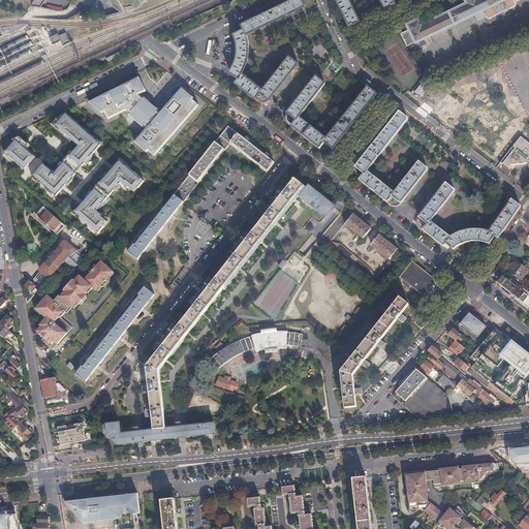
[(298,62),(288,55),(261,88),(241,71),(242,71),(243,68),(244,66),(245,64),(246,62),(246,60),(247,56),(248,52),(248,48),(248,47),(248,44),(248,42),(247,37),(246,33),(304,4),(301,0),(286,0),(240,23),(242,28),(232,32),(234,34),(235,35),(235,37),(236,39),(236,43),(237,45),(237,48),(237,50),(236,53),(236,54),(236,56),(235,58),(235,60),(232,63),(231,66),(230,67),(229,69),(228,70),(238,76),(235,81),(260,101),(261,101),(262,102),(263,101),(265,101),(266,101),(267,100),(268,100),(298,62)]
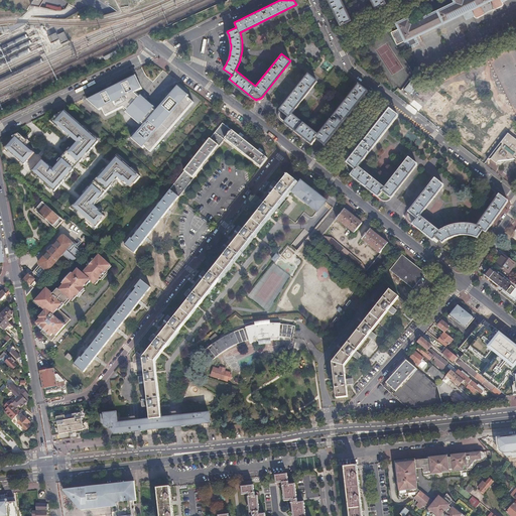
[(328,0),(340,24),(349,19),(340,0),(371,0),(375,7),(385,2),(383,0),(328,0)]
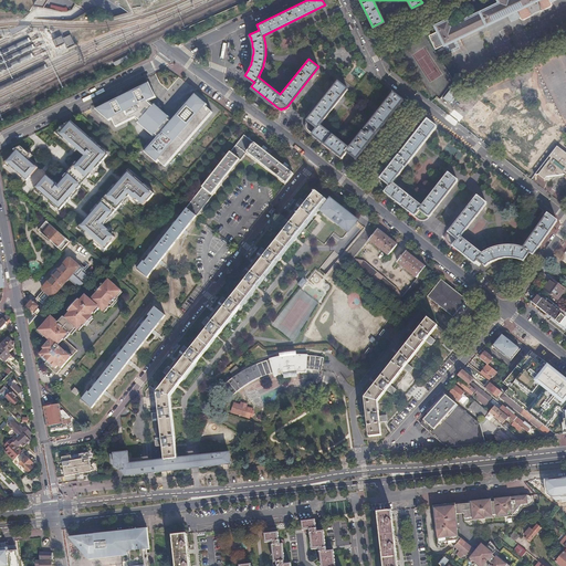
[(496,0),(498,2),(451,24),(447,18),(433,24),(437,30),(428,34),(435,49),(443,44),(448,53),(459,48),(456,39),(506,14),(510,22),(519,18),(515,10),(525,6),(530,12),(531,14),(541,10),(540,8),(541,7),(536,0),(547,0),(548,2),(554,0),(496,0)]
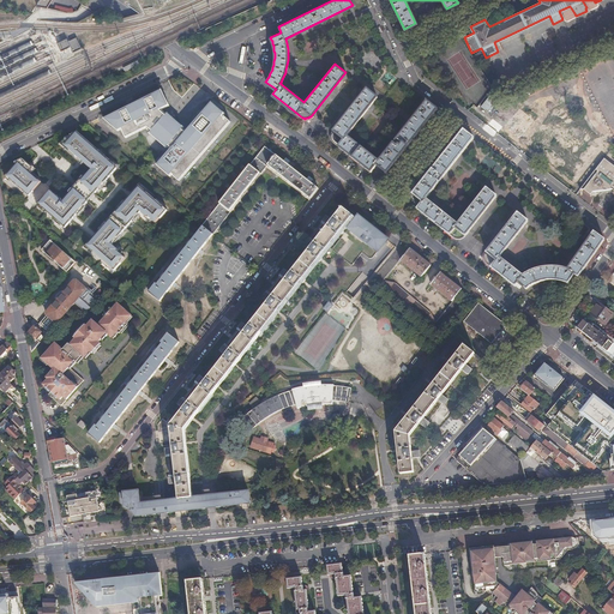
[(67,38),(58,43),(61,53),(71,48),(68,42),(67,38)]
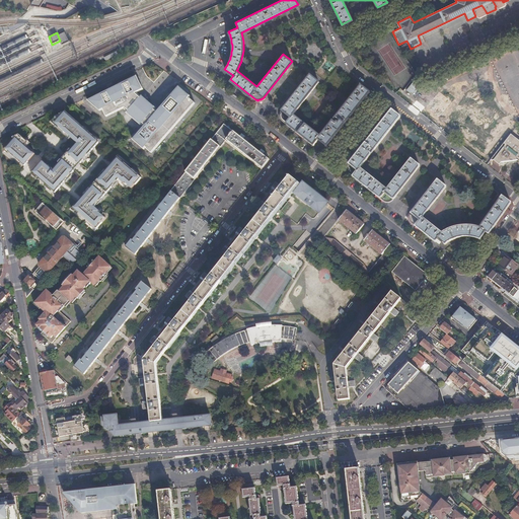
[(65,32),(58,35),(60,41),(62,46),(69,43),(65,32)]
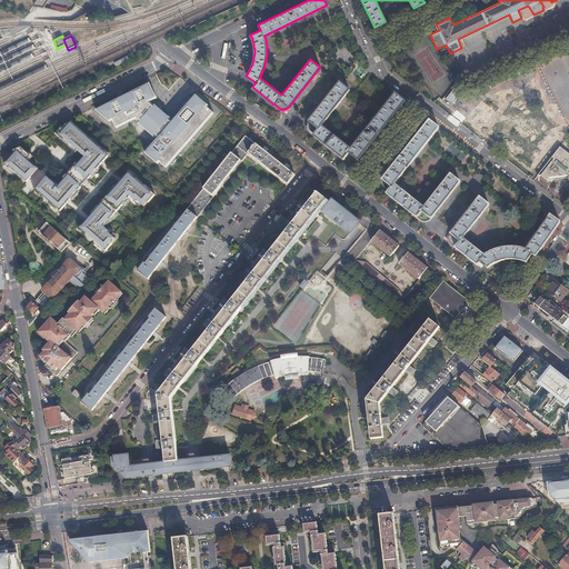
[(113,62),(116,66),(131,59),(129,55),(113,62)]
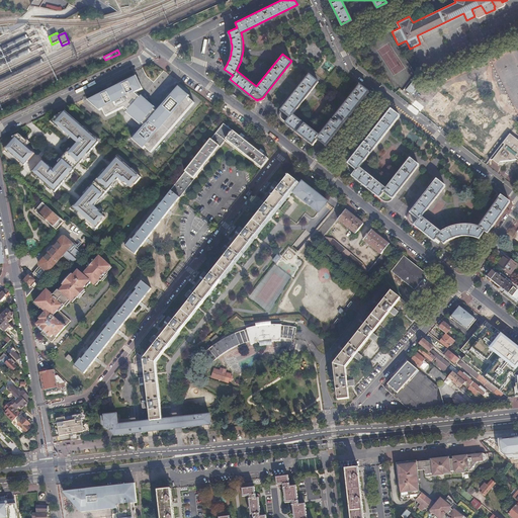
[(367,92),(358,85),(319,136),(292,114),(318,82),(309,75),(279,112),(279,113),(278,114),(278,115),(279,116),(279,117),(280,119),(313,145),(317,139),(325,146),(367,92)]
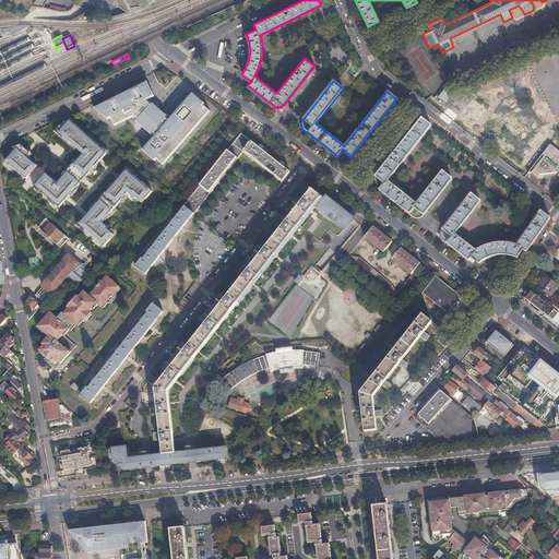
[(158,159),(164,165),(211,110),(205,106),(204,107),(203,106),(205,103),(193,93),(170,119),(168,117),(168,116),(153,103),(152,103),(147,99),(155,96),(147,82),(95,108),(108,119),(111,118),(113,118),(111,119),(115,126),(133,117),(138,120),(137,121),(152,134),(153,133),(155,135),(143,150),(155,161),(157,158),(158,159)]
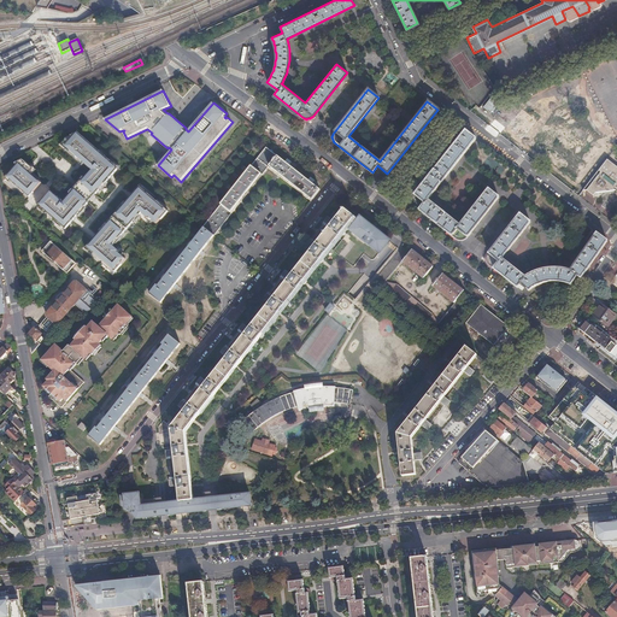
[(487,188),(459,224),(428,200),(476,139),(464,130),(413,194),(423,203),(418,209),(457,240),(459,240),(460,240),(462,240),(463,240),(464,240),(464,239),(465,239),(465,238),(498,197),(487,188)]
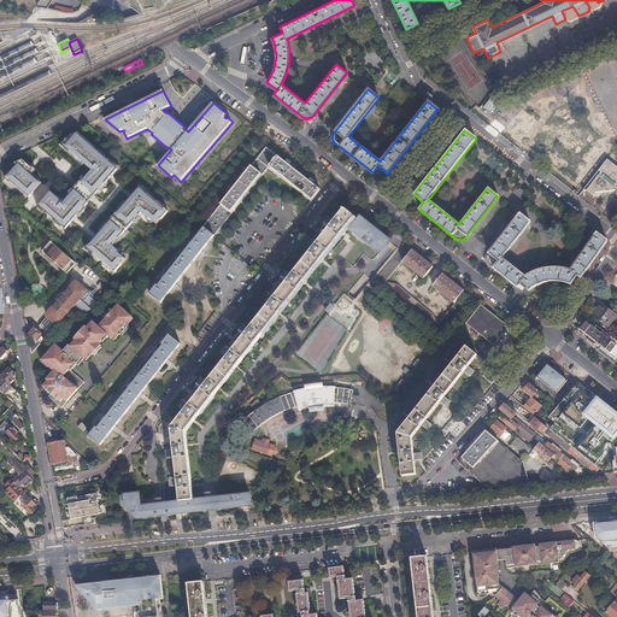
[(87,201),(95,192),(97,194),(100,189),(99,189),(104,183),(105,184),(110,180),(109,178),(111,176),(112,176),(118,169),(113,165),(115,164),(105,156),(105,157),(100,153),(101,152),(78,133),(68,139),(64,144),(69,147),(68,148),(80,159),(81,158),(82,159),(82,158),(86,160),(84,162),(93,169),(87,177),(86,176),(81,181),(74,191),(70,193),(71,194),(64,203),(52,192),(47,198),(46,198),(40,205),(48,212),(47,213),(57,221),(58,219),(63,224),(63,225),(66,229),(74,221),(72,221),(75,217),(76,218),(81,213),(80,212),(84,206),(86,207),(89,204),(87,201)]
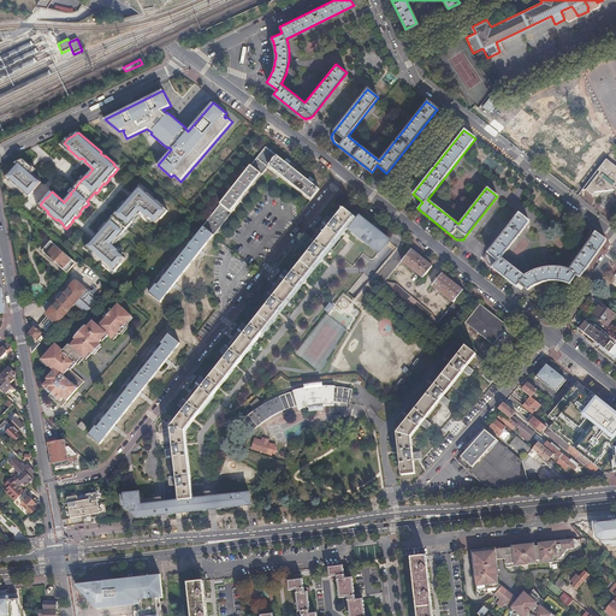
[(311,200),(320,189),(312,183),(314,179),(311,176),(308,179),(289,165),(291,161),(286,159),(285,161),(277,155),(266,146),(253,163),(220,205),(202,226),(203,227),(213,235),(231,213),(264,172),(268,166),(311,200)]
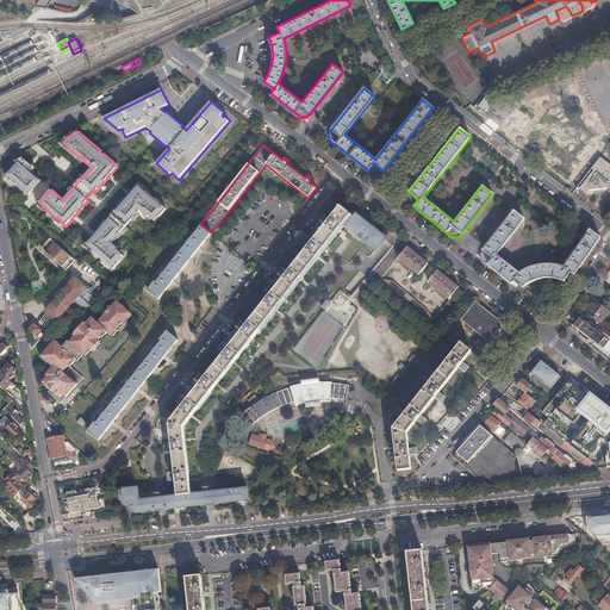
[(592,169),(580,185),(586,190),(589,186),(590,186),(589,187),(605,185),(607,186),(605,187),(605,188),(607,188),(609,190),(609,191),(609,190),(609,179),(609,178),(609,167),(598,157),(590,167),(592,169)]
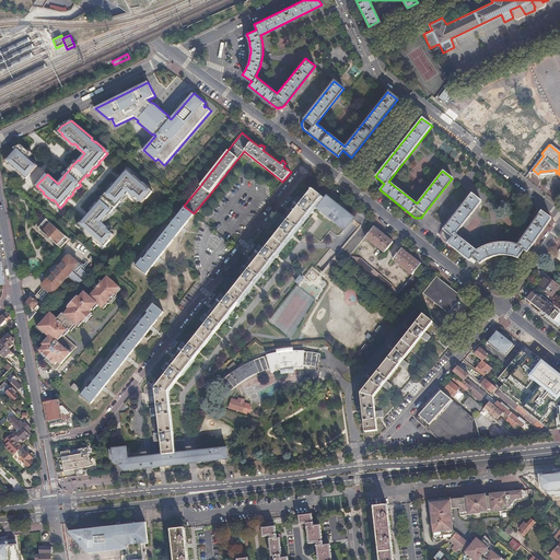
[(32,174),(38,166),(28,158),(32,154),(31,153),(30,154),(27,152),(28,151),(21,146),(14,149),(16,150),(7,160),(11,163),(10,164),(20,172),(24,175),(23,176),(27,179),(32,174)]
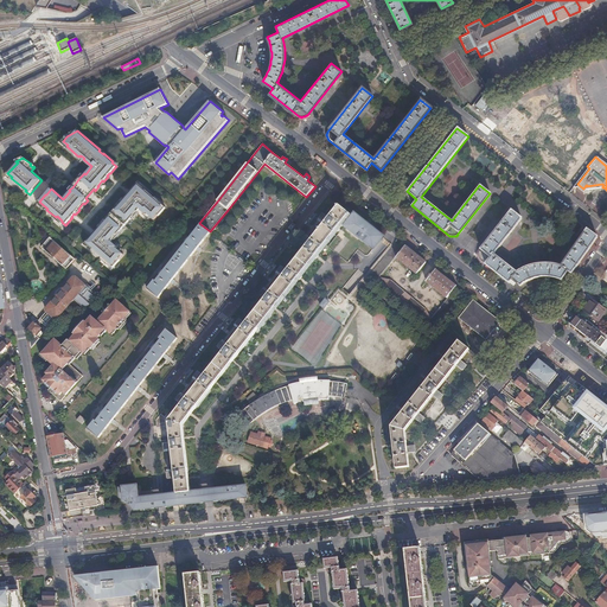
[(121,260),(125,255),(117,249),(119,248),(112,242),(114,240),(113,238),(116,235),(117,235),(134,216),(133,216),(136,211),(138,212),(140,210),(147,216),(148,215),(154,221),(159,216),(166,208),(161,204),(161,205),(157,202),(158,200),(145,190),(144,191),(136,185),(129,192),(131,193),(128,196),(127,196),(122,202),(123,203),(119,208),(117,206),(106,221),(107,222),(103,227),(102,225),(96,232),(97,232),(95,236),(94,235),(87,243),(94,249),(93,250),(106,261),(106,260),(110,263),(109,264),(114,268),(121,260)]
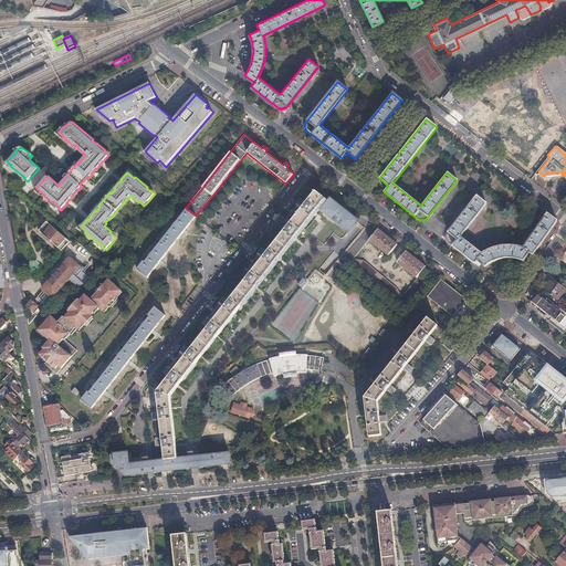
[(323,209),(328,201),(325,200),(326,199),(316,191),(306,203),(303,208),(290,224),(286,229),(268,252),(264,258),(251,273),(247,279),(229,301),(224,306),(212,323),(208,327),(190,350),(186,355),(173,371),(169,377),(161,387),(157,392),(157,396),(159,411),(160,418),(163,438),(163,444),(165,460),(178,459),(170,397),(318,209),(321,207),(323,209)]
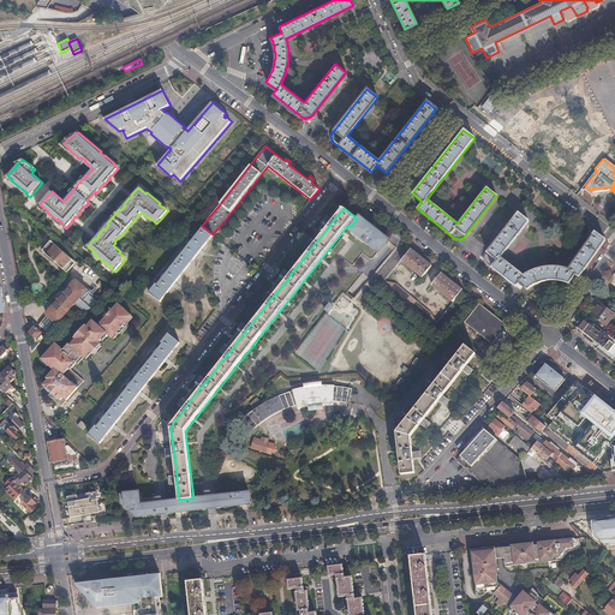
[(574,274),(578,276),(604,240),(593,232),(567,269),(566,268),(563,268),(561,267),(559,267),(557,267),(555,267),(553,267),(549,267),(548,267),(545,267),(543,267),(542,268),(539,268),(538,268),(536,269),(535,269),(532,270),(530,272),(527,273),(526,273),(524,274),(523,275),(500,257),(527,221),(517,213),(485,254),(484,254),(484,255),(484,256),(483,257),(483,258),(484,260),(484,261),(484,262),(485,262),(514,286),(517,282),(526,290),(529,287),(531,286),(533,285),(535,284),(537,282),(538,282),(541,281),(543,281),(545,280),(548,280),(551,280),(555,280),(557,280),(560,281),(562,281),(565,281),(567,282),(568,282),(574,274)]
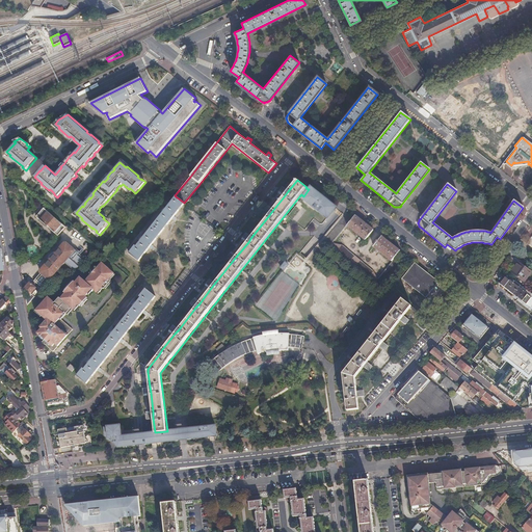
[(280,191),(285,195),(288,191),(284,187),(280,191)]
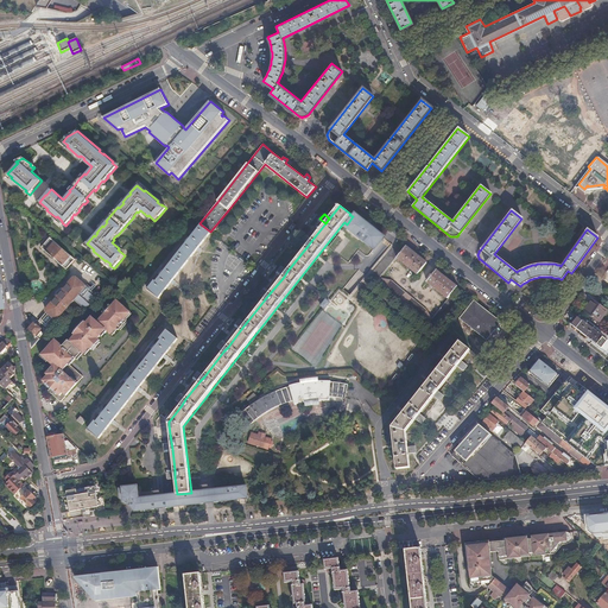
[(347,225),(344,227),(348,229),(348,230),(358,238),(359,236),(374,248),(384,238),(379,234),(380,233),(355,214),(353,216),(347,225)]
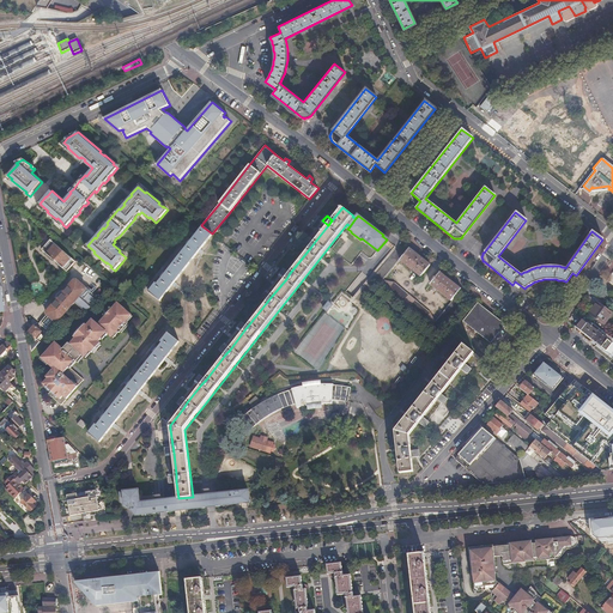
[(212,234),(202,226),(194,237),(190,235),(182,244),(186,248),(168,269),(164,267),(156,278),(161,280),(158,283),(157,281),(149,291),(161,301),(212,234)]
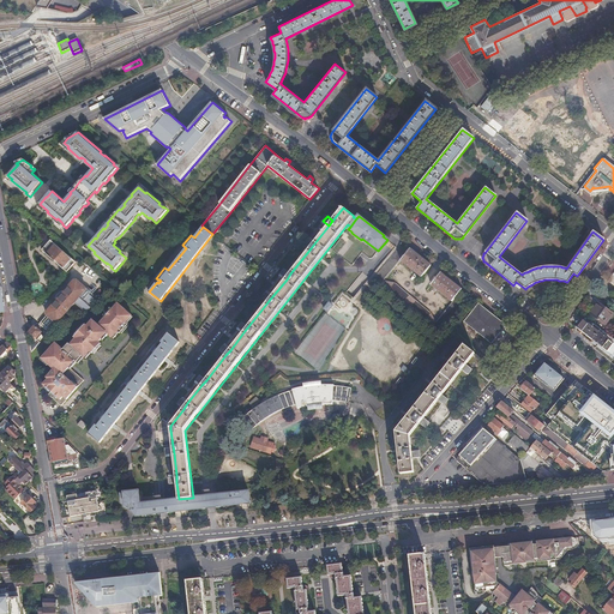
[(305,245),(311,248),(314,244),(308,239),(305,245)]
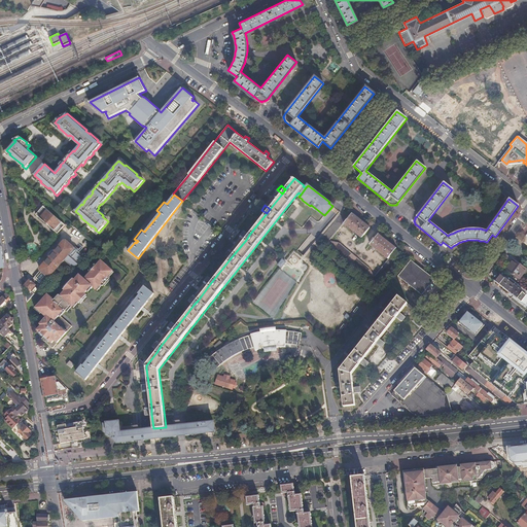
[(37,215),(58,234),(66,224),(44,206),(37,215)]
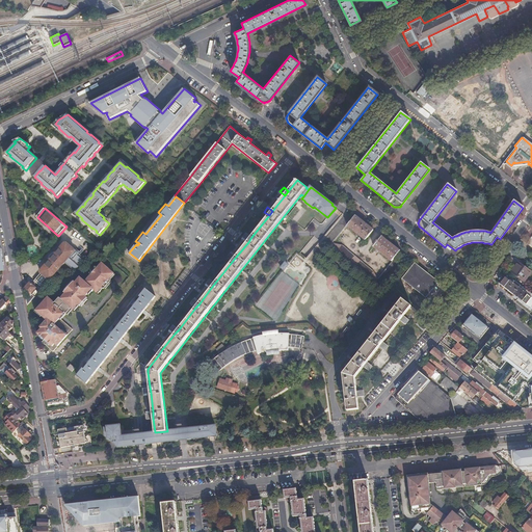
[(347,225),(366,240),(373,230),(362,221),(354,215),(350,221),(347,225)]
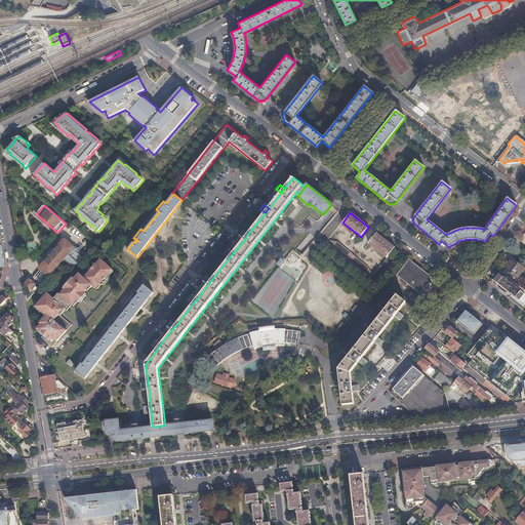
[(331,223),(330,224),(336,229),(339,226),(342,223),(346,218),(338,213),(331,223)]
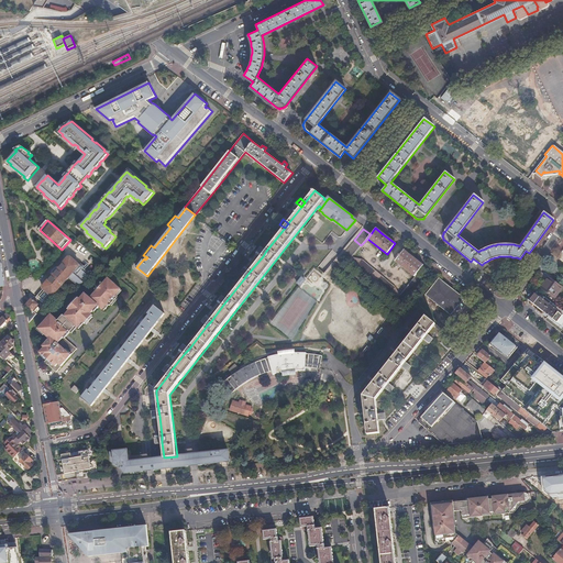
[(70,240),(64,250),(66,252),(74,242),(70,240)]
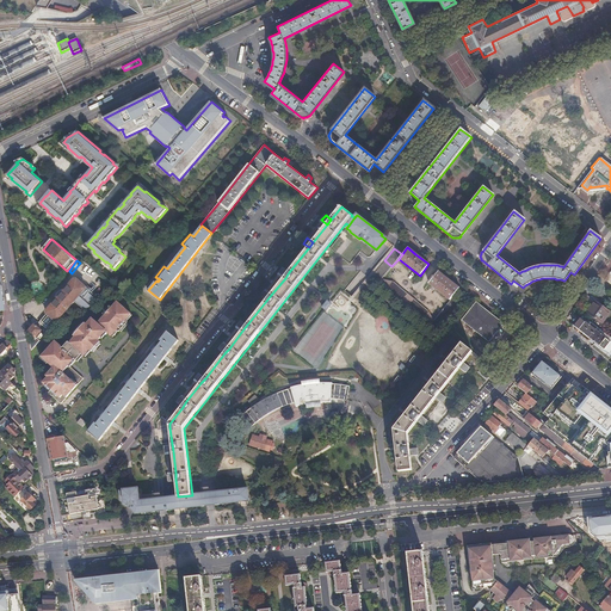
[(438,331),(440,326),(451,314),(448,312),(444,308),(442,310),(432,321),(429,310),(423,306),(393,282),(382,278),(392,266),(384,260),(372,276),(403,302),(438,331)]
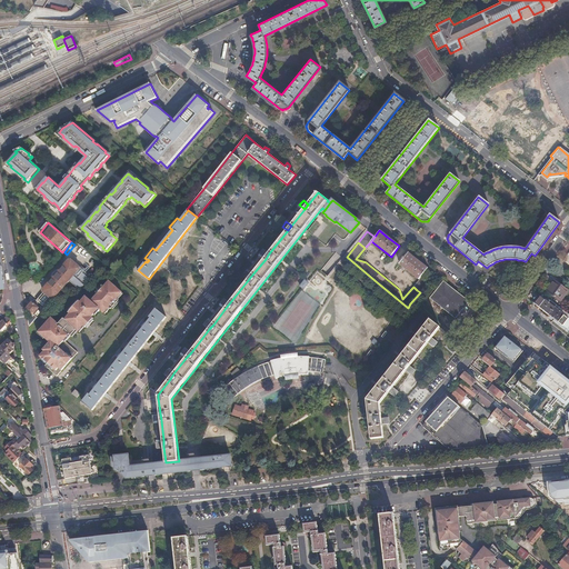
[(260,255),(266,259),(269,253),(263,249),(260,255)]
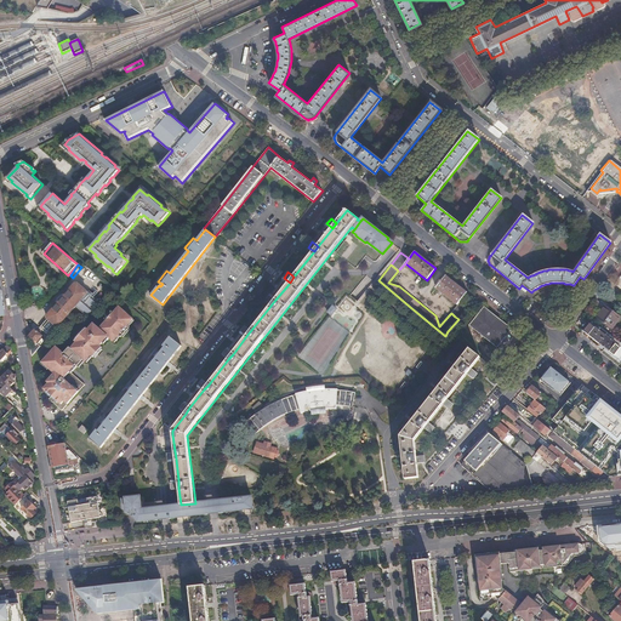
[(457,305),(461,301),(467,294),(455,284),(445,275),(440,281),(437,286),(436,288),(457,305)]
